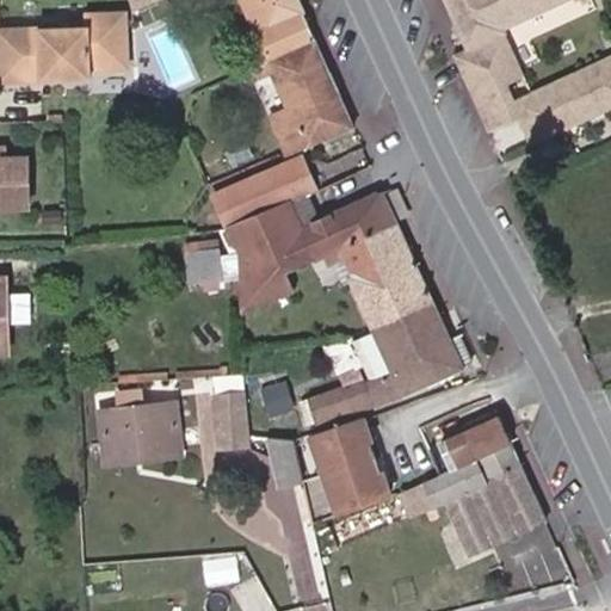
[(316,43),(297,0),(241,0),(265,51),(250,57),(253,68),(266,62),(316,43)]
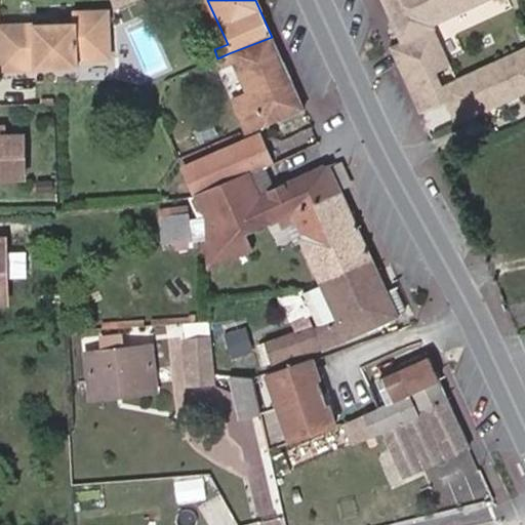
[(432,24),(482,0),(382,0),(402,41),(390,47),(419,113),(445,101),(455,123),(524,92),(524,46),(441,86),(435,72),(449,65),(434,28),(432,24)]
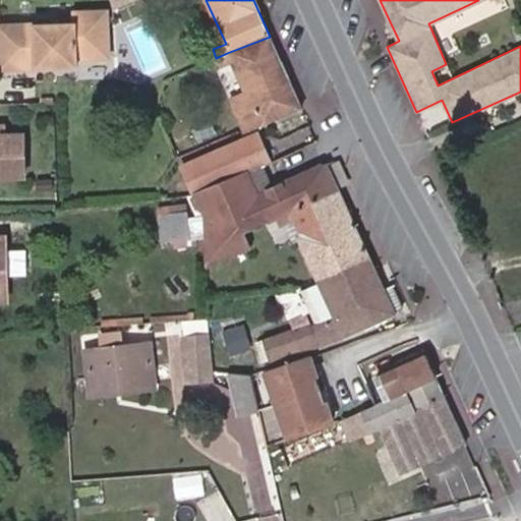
[(512,0),(482,0),(457,11),(464,25),(514,3),(512,0)]
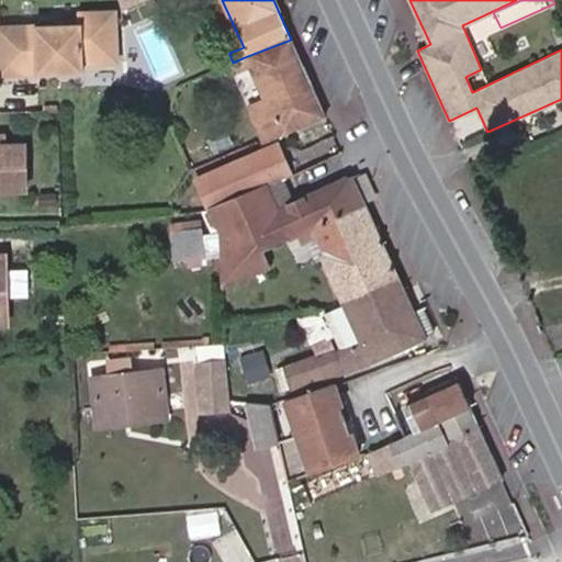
[(117,62),(114,12),(80,13),(80,23),(0,25),(0,74),(82,71),(82,64),(117,62)]
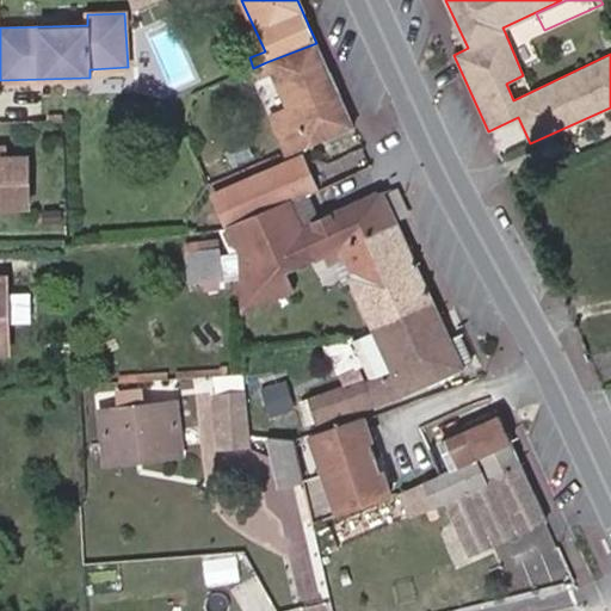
[(353,128),(316,43),(266,62),(253,68),(258,76),(273,71),(290,107),(271,116),(285,149),(304,141),(307,148),(353,128)]
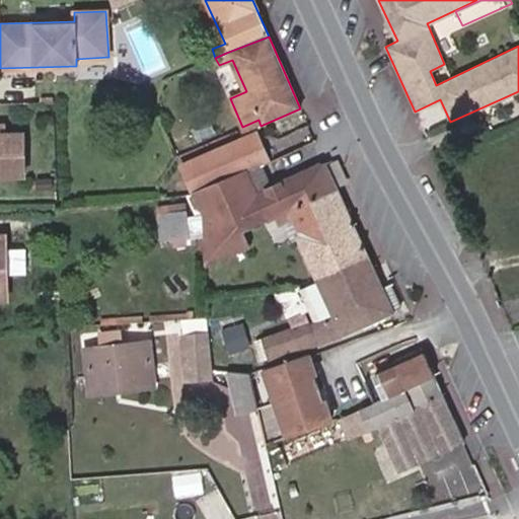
[(210,58),(207,52),(199,55),(202,61),(210,58)]
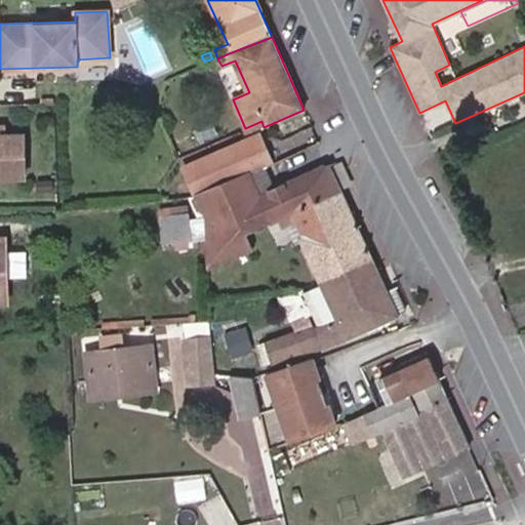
[(247,133),(264,127),(261,121),(245,128),(247,133)]
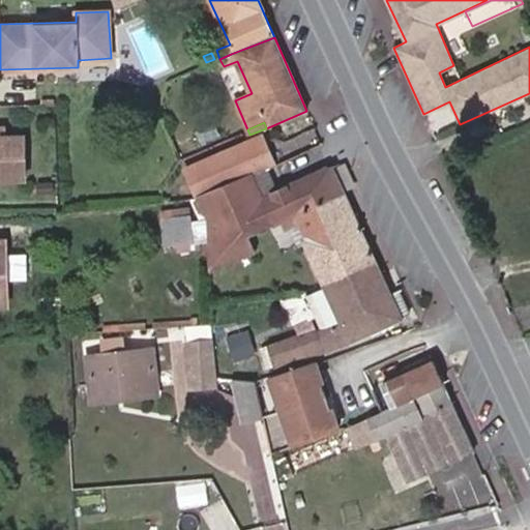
[(25,179),(23,136),(2,137),(1,127),(0,127),(0,177),(3,177),(3,180),(25,179)]
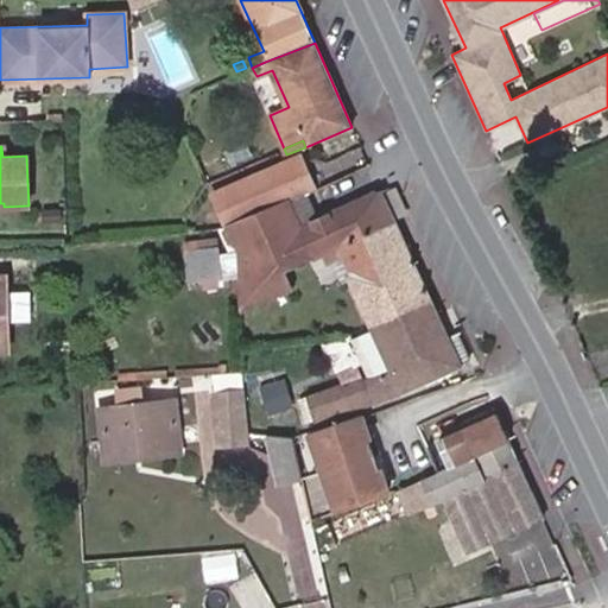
[(315,190),(299,156),(274,166),(266,170),(280,204),(304,195),(315,190)]
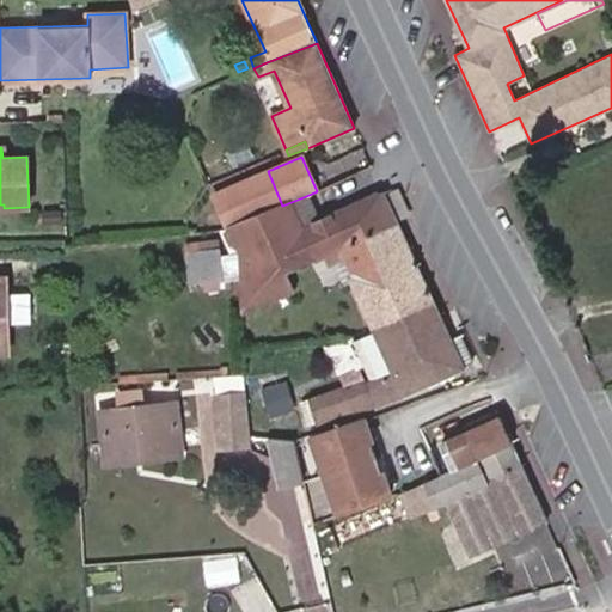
[(282,206),(268,171),(214,194),(230,228),(282,206)]
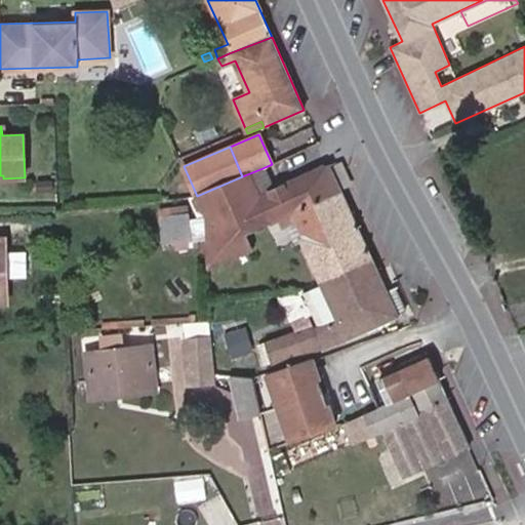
[(246,234),(270,224),(271,226),(281,220),(281,219),(341,194),(328,164),(273,191),(263,168),(242,176),(197,196),(195,197),(204,217),(205,218),(205,238),(207,267),(207,268),(252,248),(246,234)]
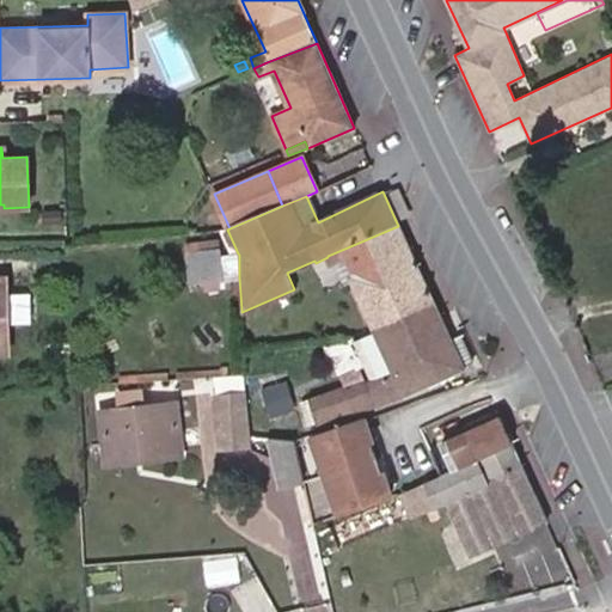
[(61,222),(60,210),(43,212),(43,222),(61,222)]
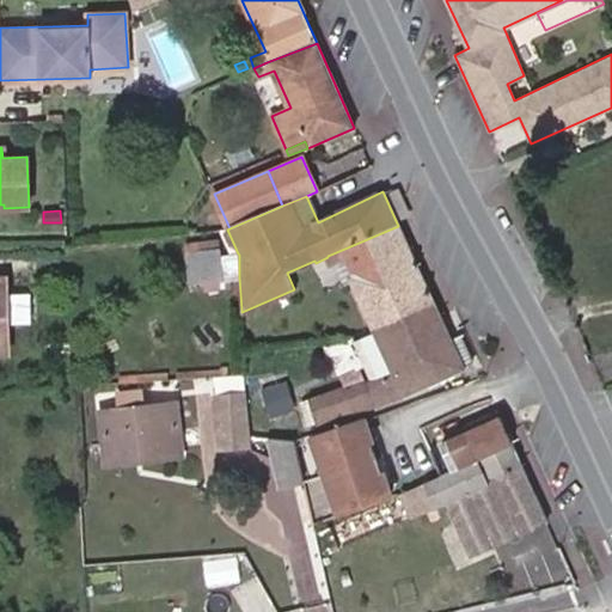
[(435,305),(398,226),(328,256),(328,257),(332,267),(349,258),(356,275),(350,279),(374,331),(435,305)]
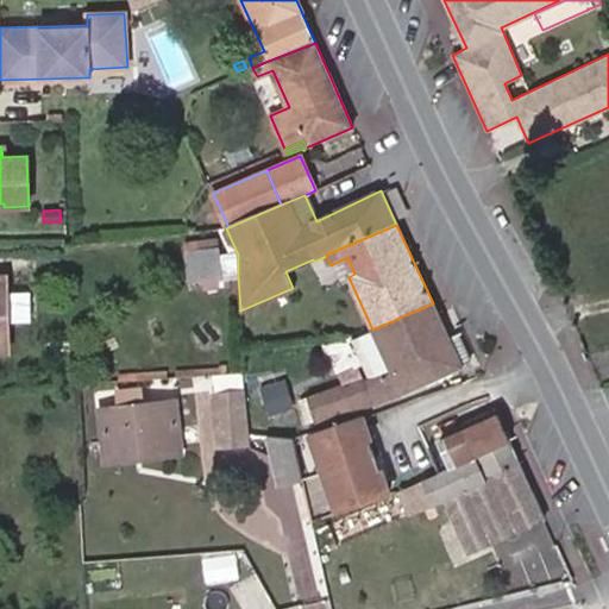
[(238,276),(238,253),(237,252),(219,255),(217,239),(184,243),(189,282),(203,280),(221,278),(227,277),(238,276)]
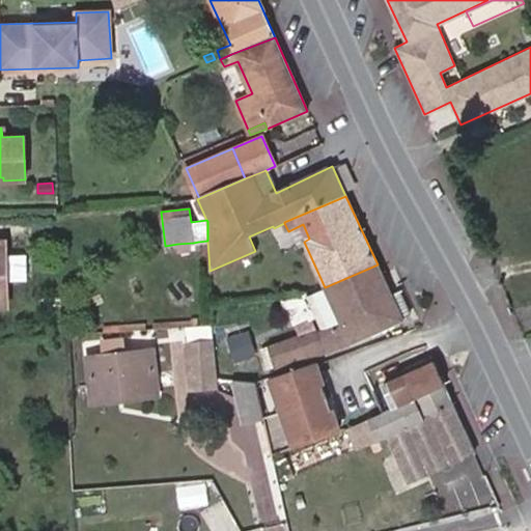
[(199,249),(198,242),(193,243),(177,244),(178,252),(199,249)]
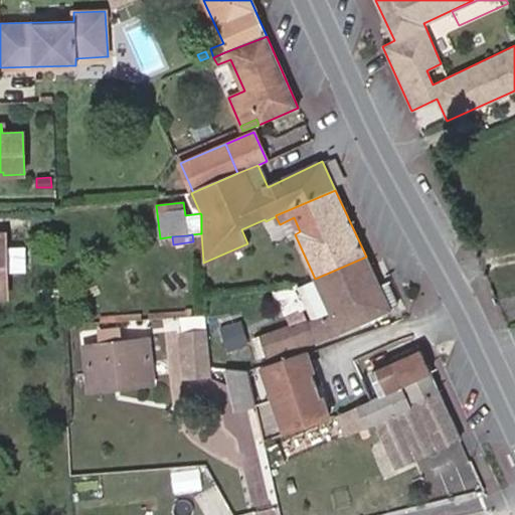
[(366,256),(315,279),(331,314),(334,312),(334,313),(343,309),(340,302),(379,285),(366,256)]
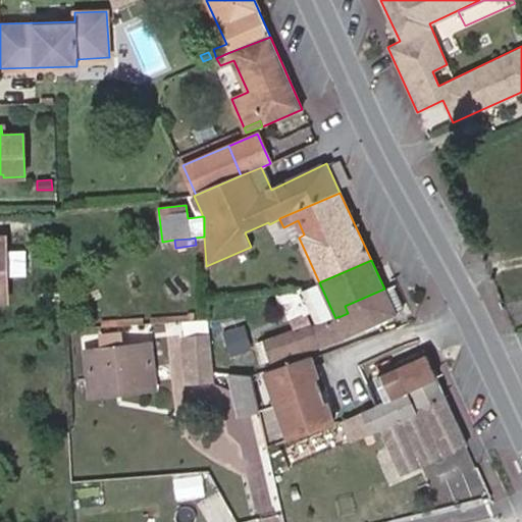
[(294,328),(263,340),(270,363),(343,337),(396,314),(395,311),(403,308),(393,284),(384,289),(345,306),(348,313),(338,317),(338,316),(335,318),(311,324),(310,323),(294,329),(294,328)]
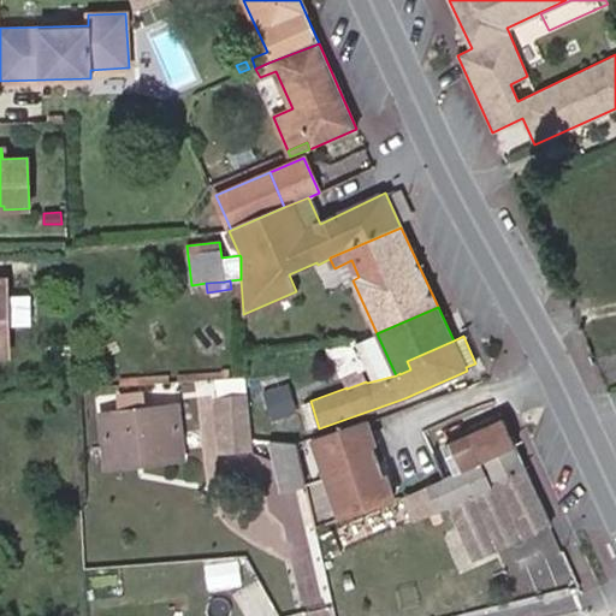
[(277,415),(297,410),(290,381),(270,388),(277,415)]
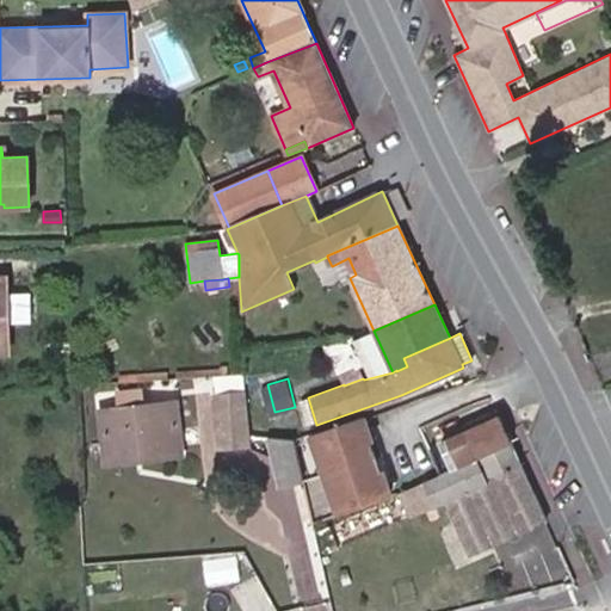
[(144,406),(142,387),(98,393),(100,412),(144,406)]
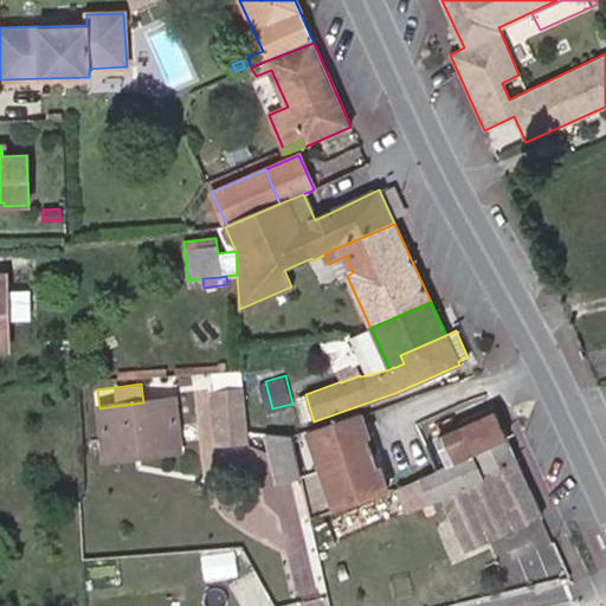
[(247,431),(244,391),(212,393),(217,443),(249,440),(247,431)]
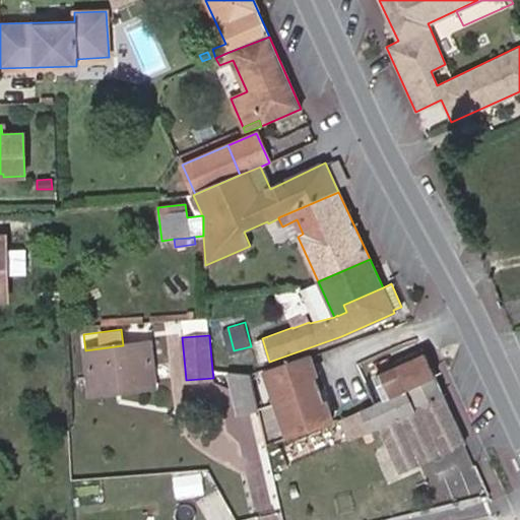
[(153,387),(148,343),(123,345),(85,350),(90,389),(120,386),(120,391),(153,387)]
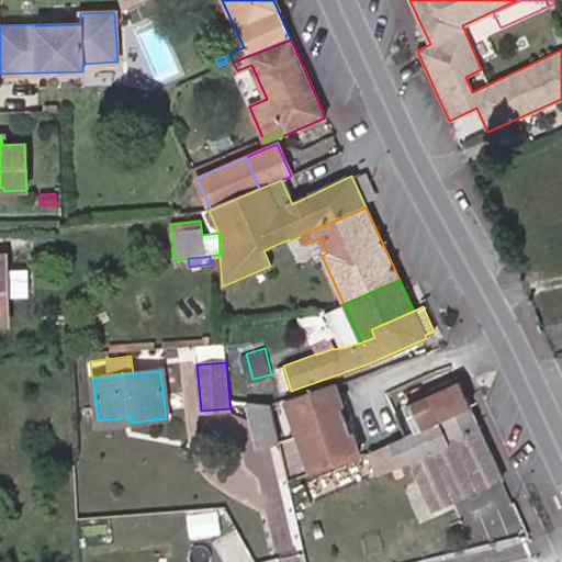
[(334,382),(285,398),(308,472),(356,453),(352,442),(349,434),(355,433),(345,398),(339,400),(337,392),(334,382)]
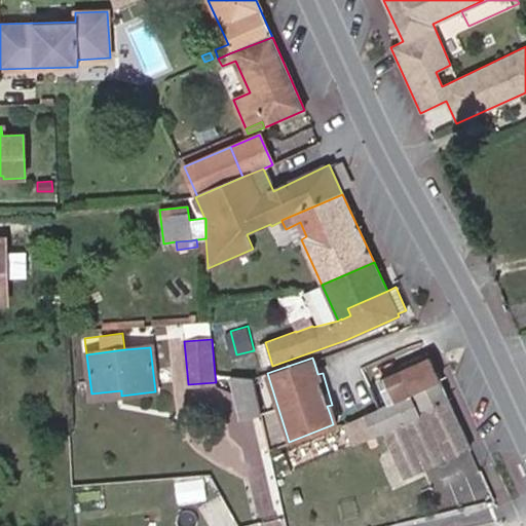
[(343,419),(354,445),(374,436),(384,430),(450,401),(430,359),(384,377),(393,400),(386,402),(343,419)]
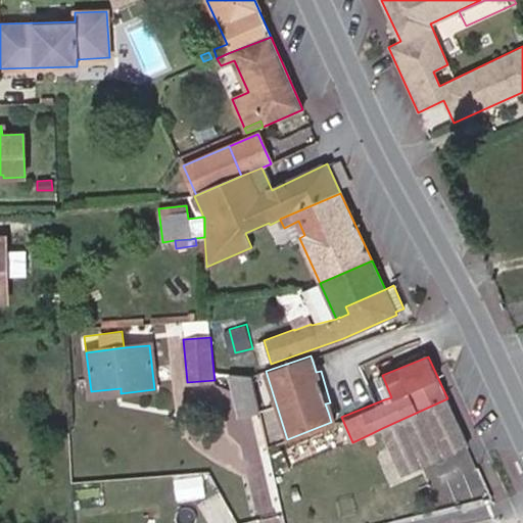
[(241,413),(259,409),(251,376),(232,374),(241,413)]
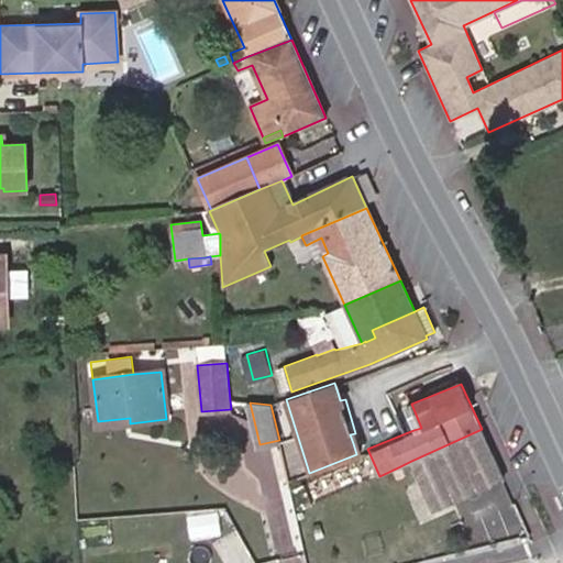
[(421,428),(411,404),(405,407),(414,430),(421,428)]
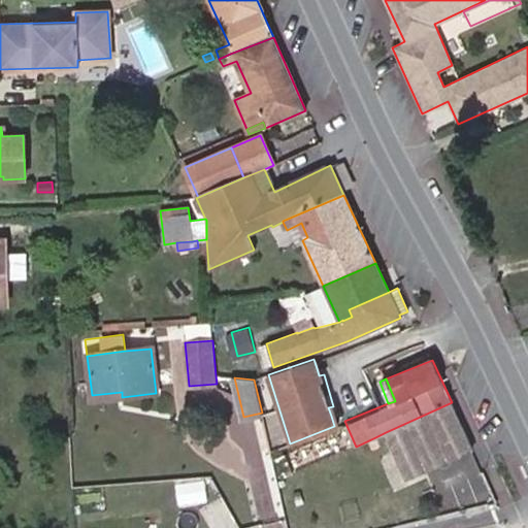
[(92,400),(122,397),(122,392),(92,395),(92,400)]
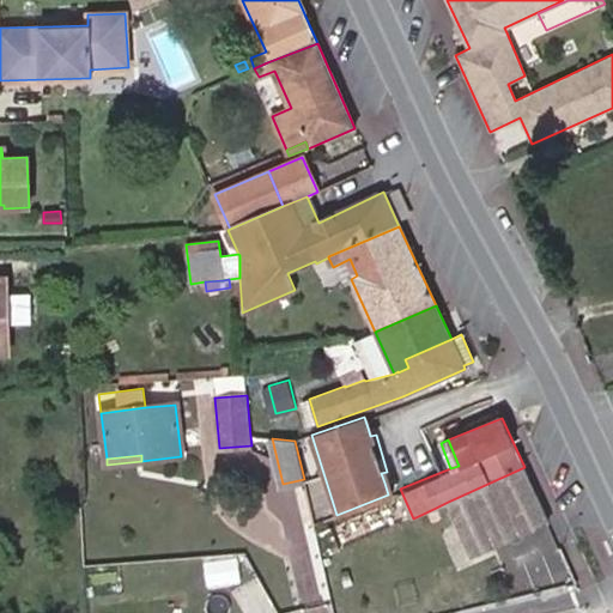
[(472,554),(547,519),(525,467),(448,502),(460,529),(472,554)]
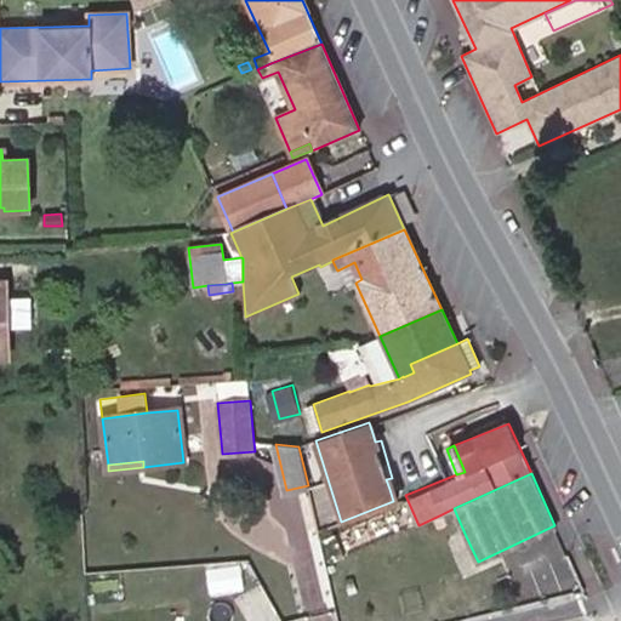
[(466,536),(454,508),(442,514),(454,542),(461,539),(466,536)]
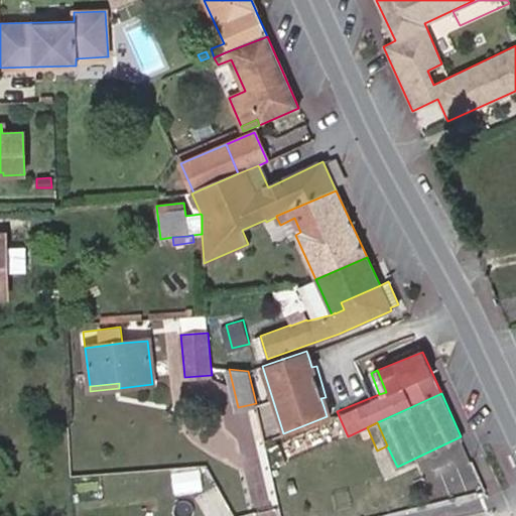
[(136,515),(135,505),(96,510),(96,515),(136,515)]
